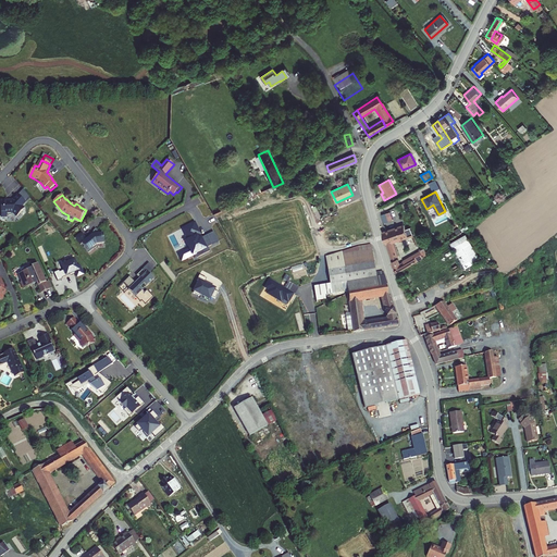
[(10,201),(1,201),(2,218),(8,218),(8,213),(13,213),(17,218),(25,209),(22,207),(25,202),(19,196),(12,202),(10,202),(10,201)]
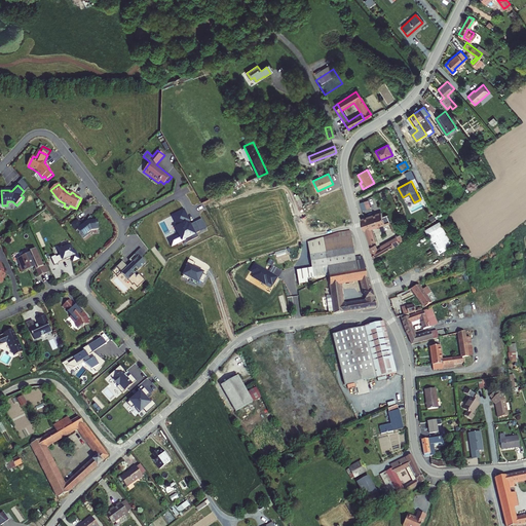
[(202,219),(191,225),(190,223),(189,224),(188,222),(189,221),(184,210),(172,216),(177,226),(175,227),(178,234),(167,239),(172,248),(182,242),(182,240),(183,240),(185,243),(198,237),(196,233),(207,228),(202,219)]
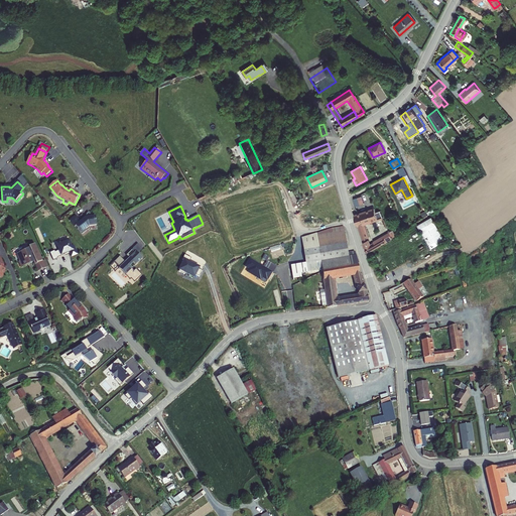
[(364,212),(360,213),(365,224),(376,220),(382,217),(381,214),(377,215),(377,214),(375,209),(375,208),(364,212)]
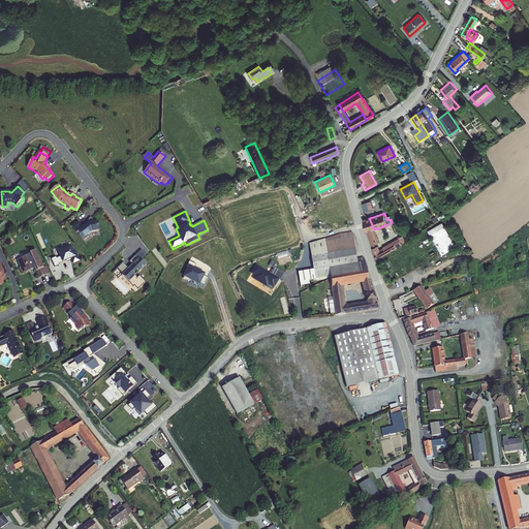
[(369,218),(363,220),(372,248),(378,246),(373,229),(374,229),(369,218)]
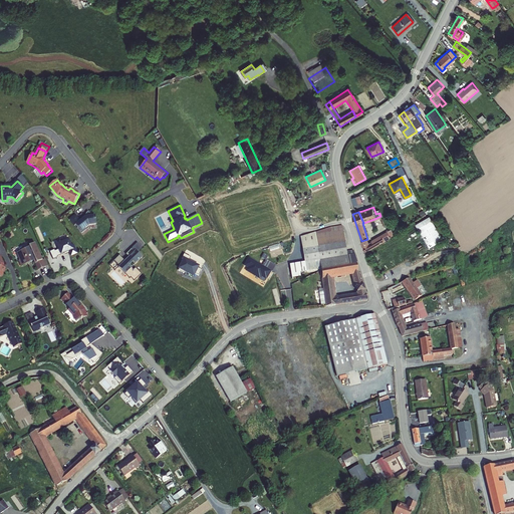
[(91,217),(88,213),(86,216),(86,218),(80,222),(76,216),(70,220),(75,227),(76,226),(78,229),(77,229),(80,233),(81,232),(82,233),(86,230),(85,229),(89,226),(96,225),(95,217),(91,217)]
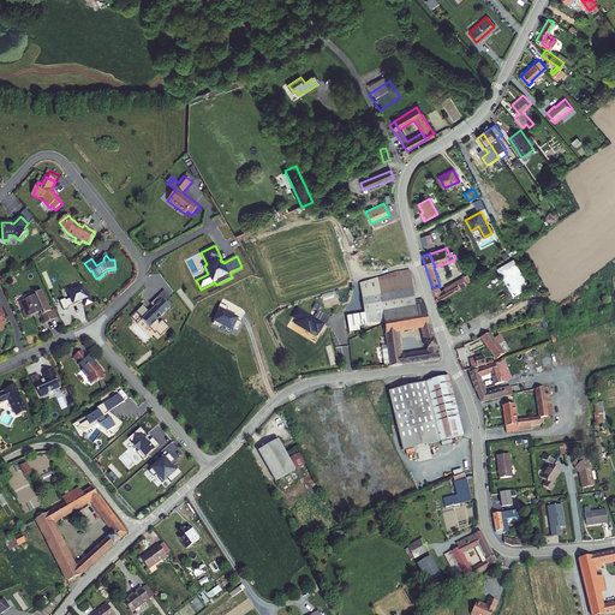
[(499,266),(512,296),(530,287),(517,257),(499,266)]
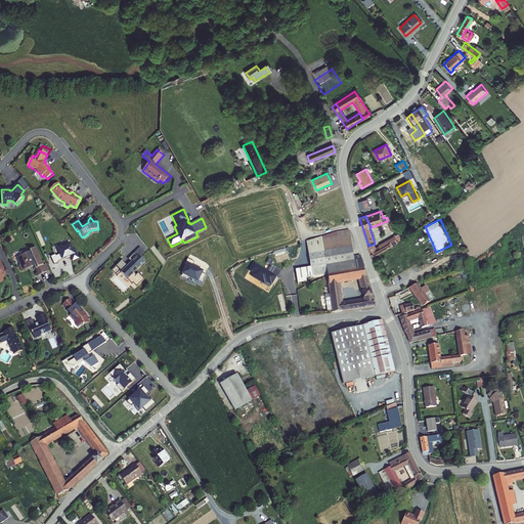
[(348,230),(321,238),(325,266),(328,275),(335,274),(338,273),(340,284),(344,282),(342,272),(352,270),(354,280),(358,279),(354,257),(348,230)]
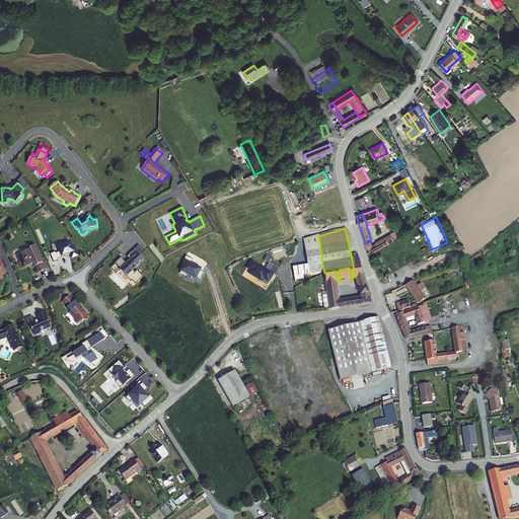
[(318,236),(302,244),(309,276),(324,273),(322,264),(318,236)]
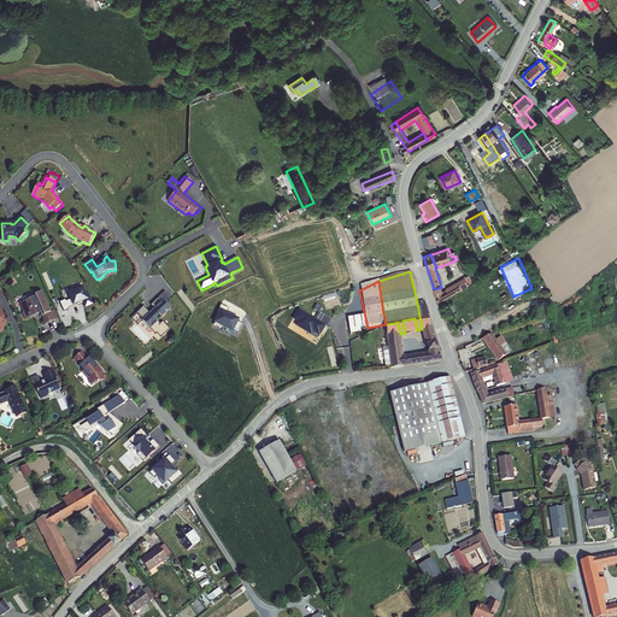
[(466,282),(459,286),(462,292),(469,288),(466,282)]
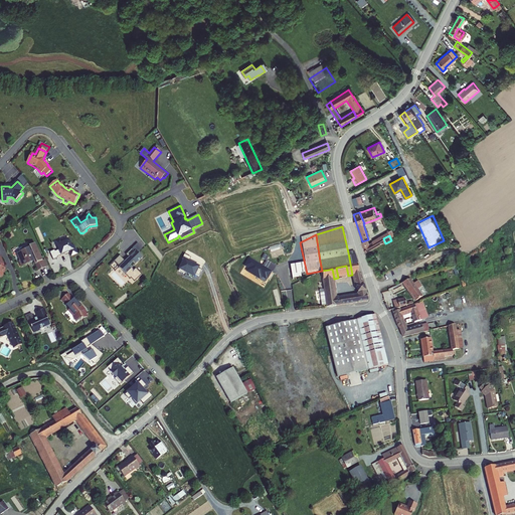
[(369,243),(364,246),(366,253),(367,252),(385,243),(383,238),(382,237),(369,243)]
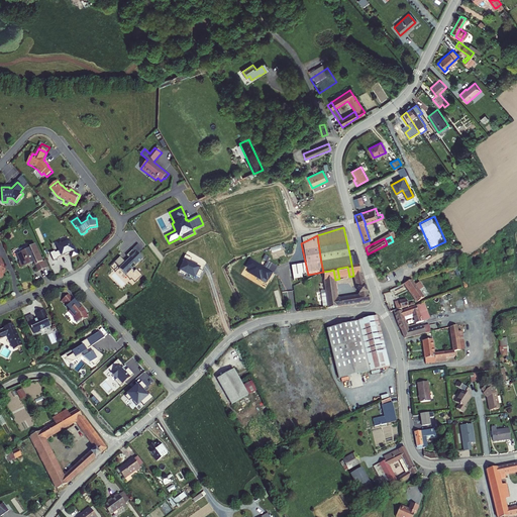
[(56,251),(50,254),(54,262),(59,260),(58,259),(70,253),(72,257),(78,255),(74,247),(72,247),(69,240),(63,243),(63,245),(58,247),(60,251),(56,253),(56,251)]
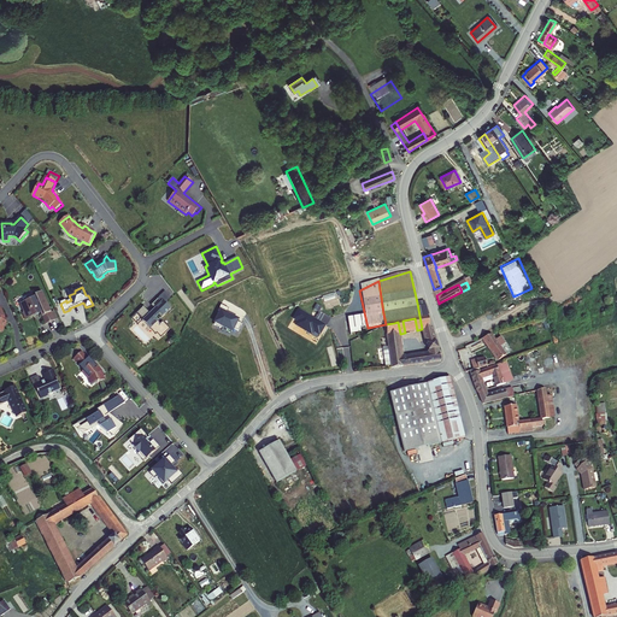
[(165,292),(158,299),(160,303),(163,301),(165,304),(171,298),(165,292)]
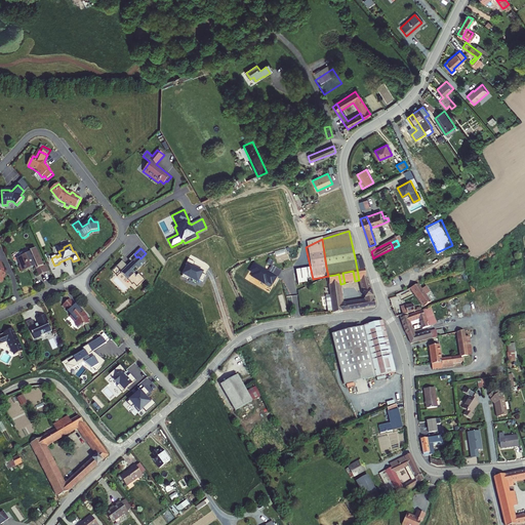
[(26,255),(18,258),(22,266),(19,267),(22,273),(29,270),(28,268),(34,266),(39,277),(47,273),(36,249),(30,252),(31,253),(26,255)]
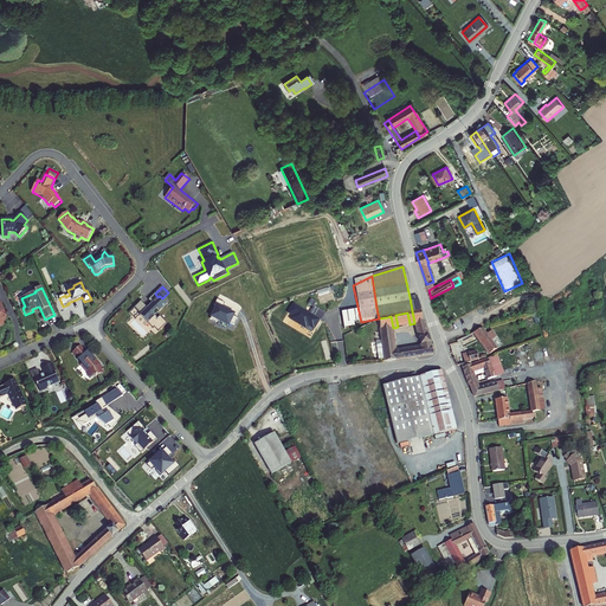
[(152,303),(147,308),(141,301),(129,313),(135,318),(140,315),(153,328),(154,327),(159,331),(165,326),(167,323),(160,316),(158,318),(152,313),(156,308),(160,311),(168,304),(162,298),(160,296),(158,297),(155,294),(148,300),(152,303)]
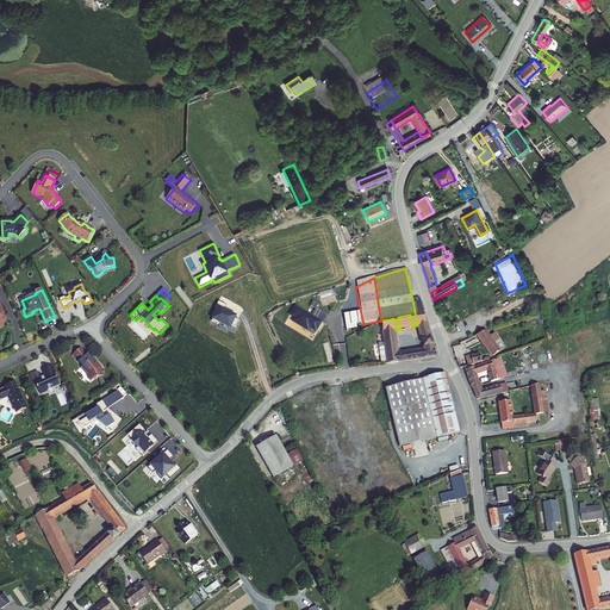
[(419,297),(412,299),(417,325),(419,325),(423,342),(433,340),(428,323),(427,324),(423,311),(424,311),(419,297)]
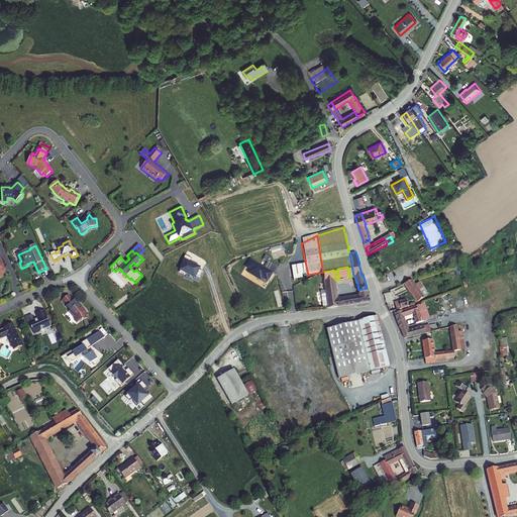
[(184,276),(185,275),(194,280),(196,276),(199,278),(202,273),(199,271),(196,269),(198,265),(188,260),(189,257),(185,255),(183,261),(185,262),(179,274),(184,276)]
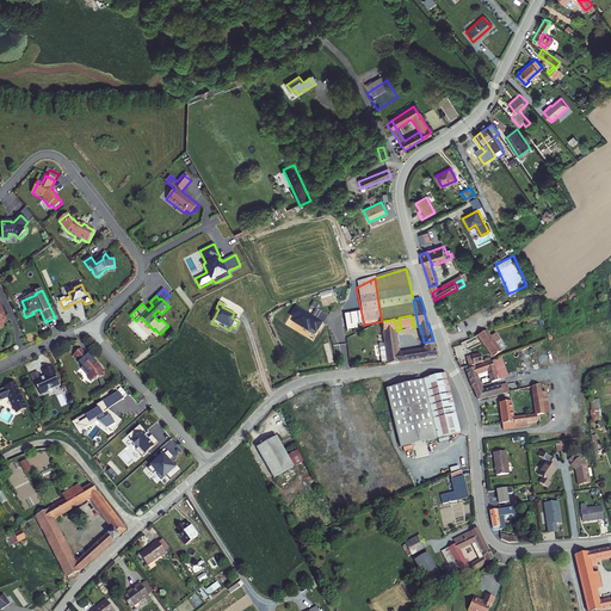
[(290,316),(295,319),(292,322),(308,332),(310,329),(316,333),(322,323),(313,318),(296,307),(290,316)]
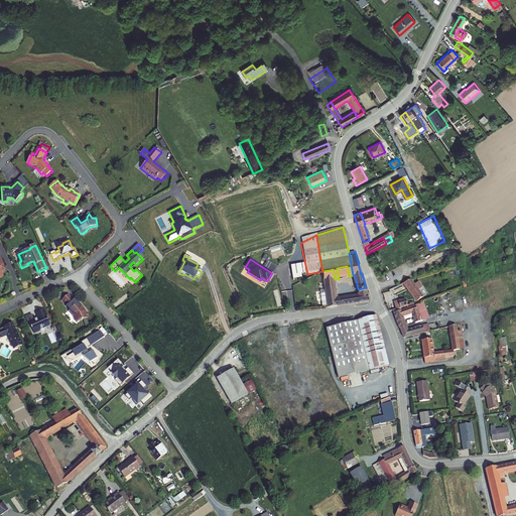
[(264,268),(272,273),(274,269),(266,264),(264,268)]
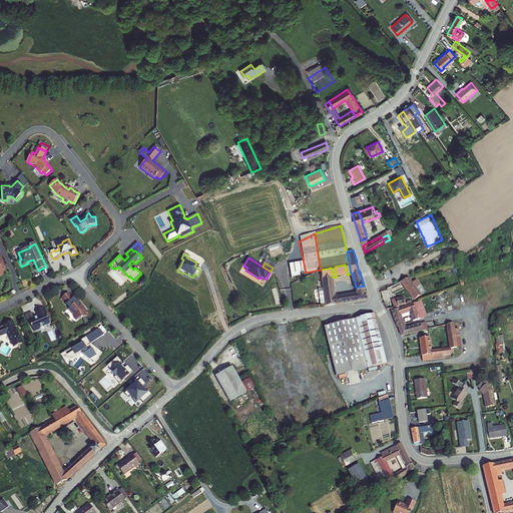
[(345,265),(335,267),(337,277),(347,275),(345,265)]
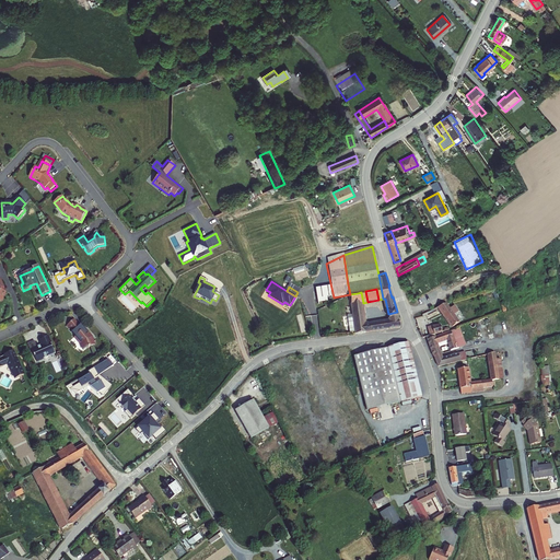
[(358,293),(350,294),(353,317),(353,322),(349,323),(350,327),(354,327),(356,330),(356,331),(356,335),(400,327),(398,317),(389,318),(391,322),(365,325),(362,303),(363,303),(361,292),(358,293)]
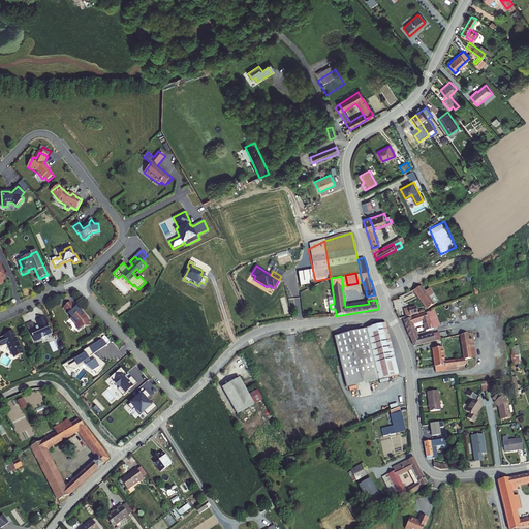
[(425,290),(422,285),(413,289),(427,309),(434,304),(429,297),(433,293),(429,287),(425,290)]
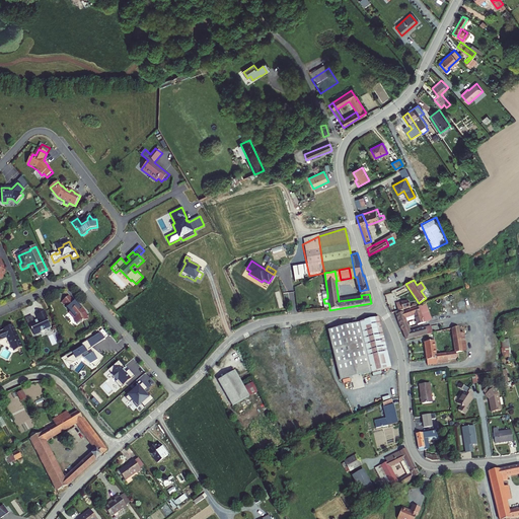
[(73,303),(68,297),(63,302),(68,308),(73,303)]
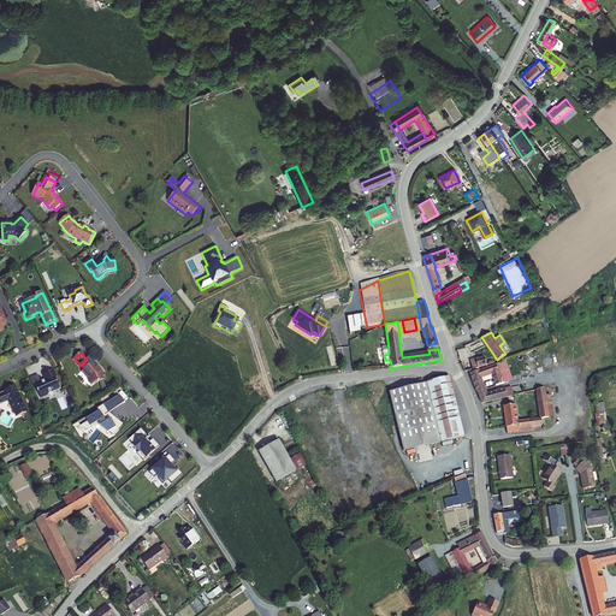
[(487,366),(485,359),(477,361),(479,369),(487,366)]
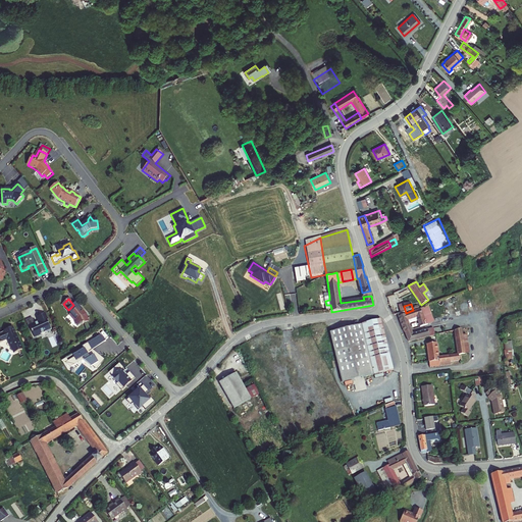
[(427,306),(420,309),(425,323),(425,324),(433,321),(427,306)]
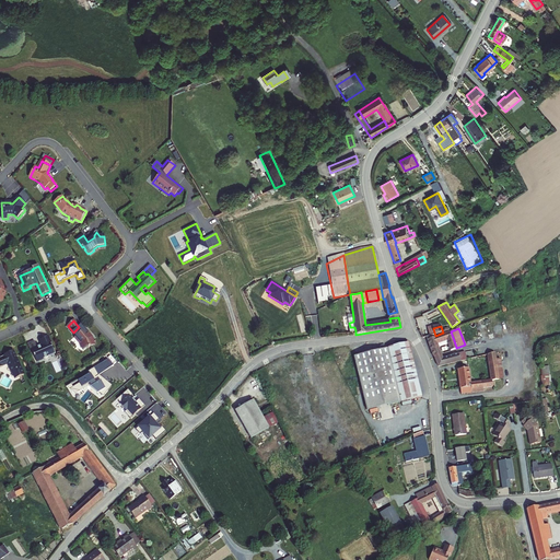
[(86,333),(84,329),(82,331),(77,336),(76,338),(77,339),(76,340),(79,342),(81,345),(83,350),(84,350),(88,357),(96,353),(94,347),(95,346),(94,346),(95,345),(94,340),(93,341),(91,339),(91,337),(91,336),(88,333),(86,333)]
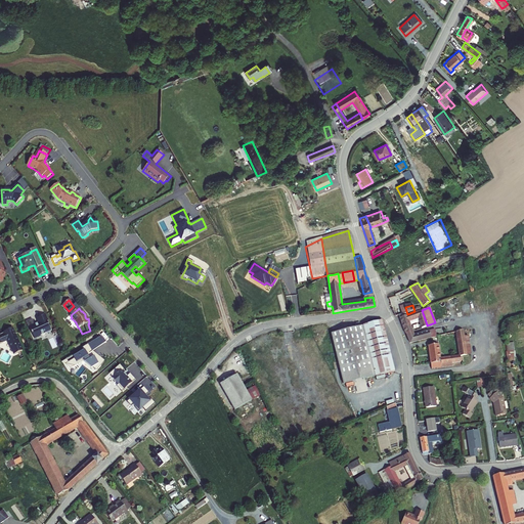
[(407,315),(407,314),(400,316),(402,323),(408,321),(419,318),(420,322),(422,328),(427,325),(427,324),(422,310),(407,315)]
